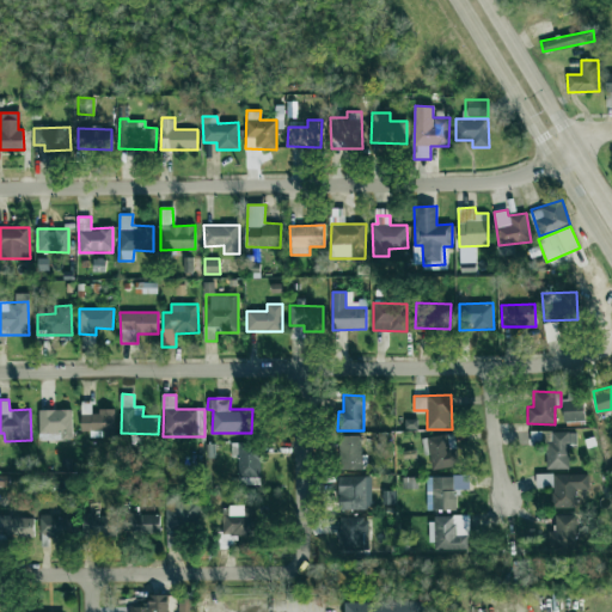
[(562,401),(563,422),(583,421),(583,399),(562,401)]
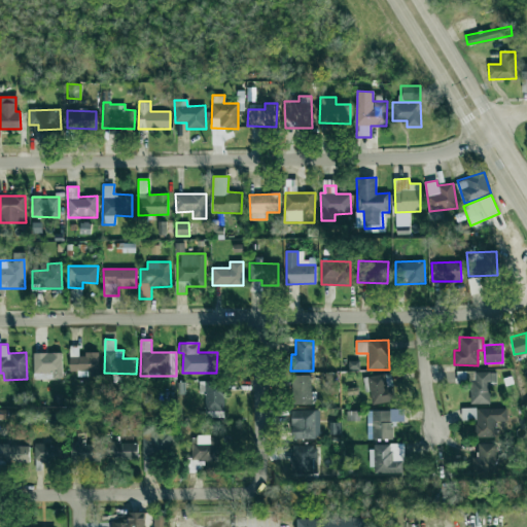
[(34,379),(62,379),(61,352),(33,353),(34,379)]
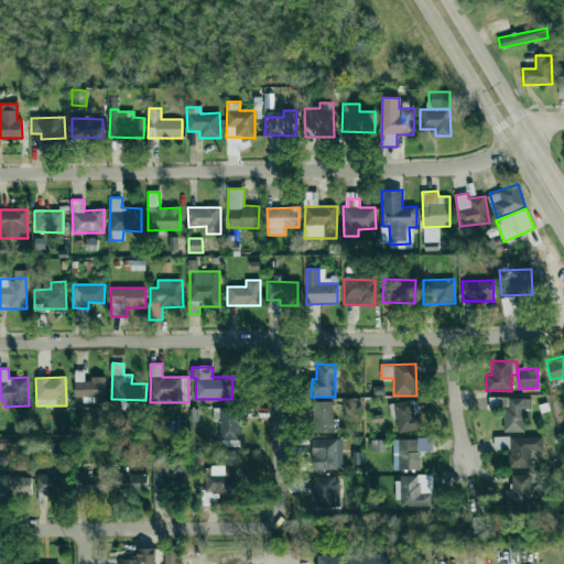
[(505,432),(523,432),(524,412),(530,412),(531,399),(505,398),(505,432)]
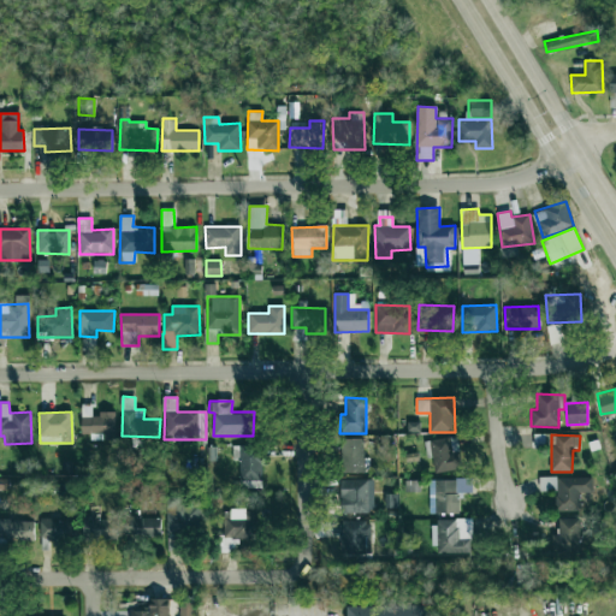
[(428,439),(431,472),(461,471),(458,437),(428,439)]
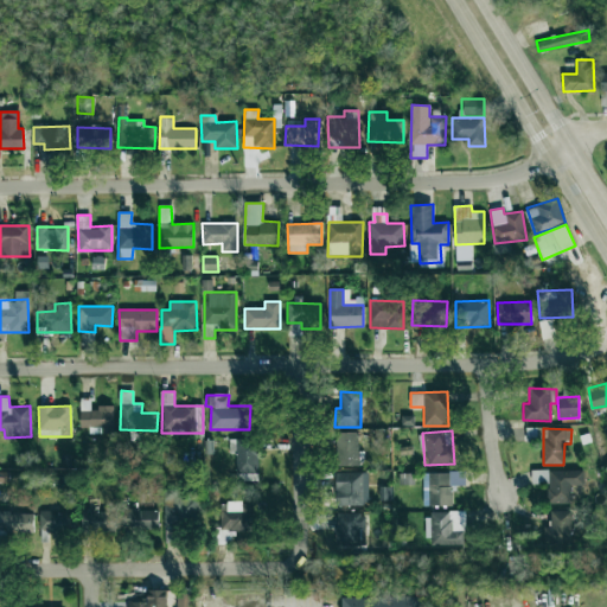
[(358,433),(337,432),(336,466),(357,466),(358,433)]
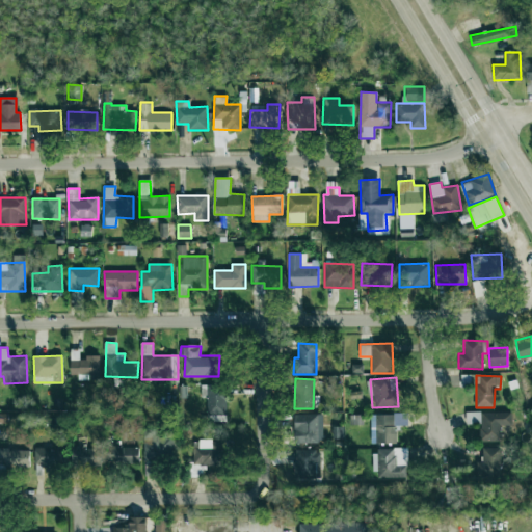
[(227,415),(227,384),(207,384),(206,415),(227,415)]
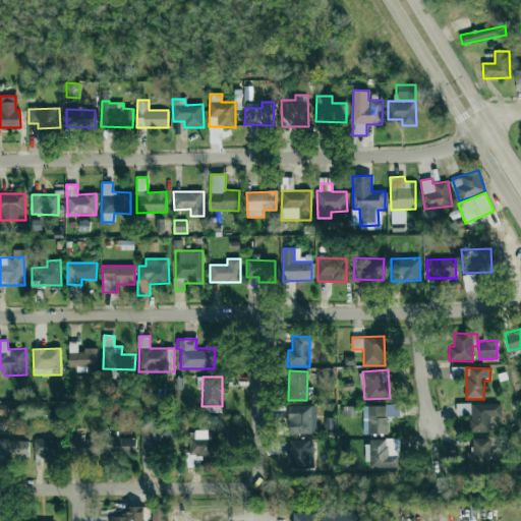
[(501,403),(456,404),(456,415),(470,415),(470,432),(489,432),(489,416),(501,416),(501,403)]
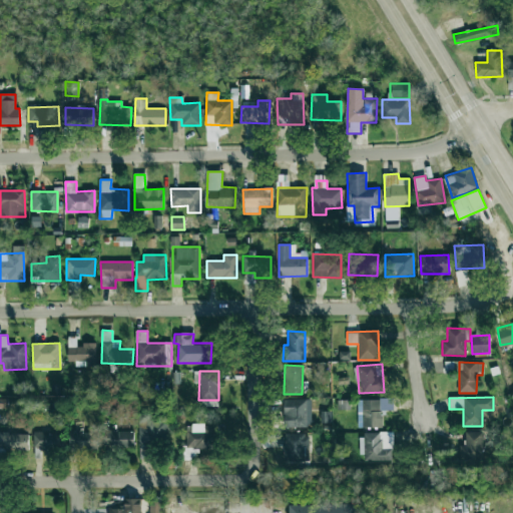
[(311,399),(283,400),(284,427),(312,427),(311,399)]
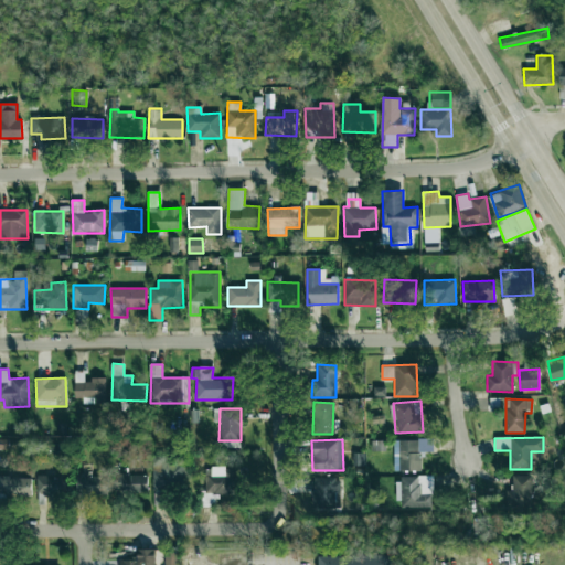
[(394,470),(420,471),(420,454),(432,454),(432,439),(394,439),(394,470)]
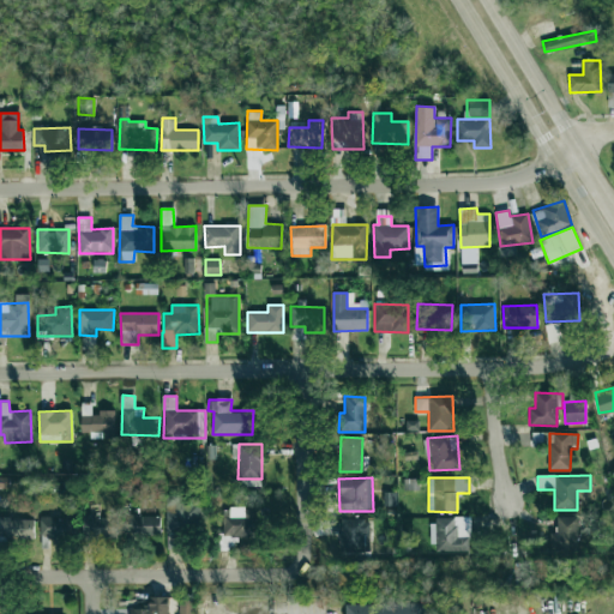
[(202,503),(179,504),(179,494),(166,494),(167,531),(202,530),(202,503)]
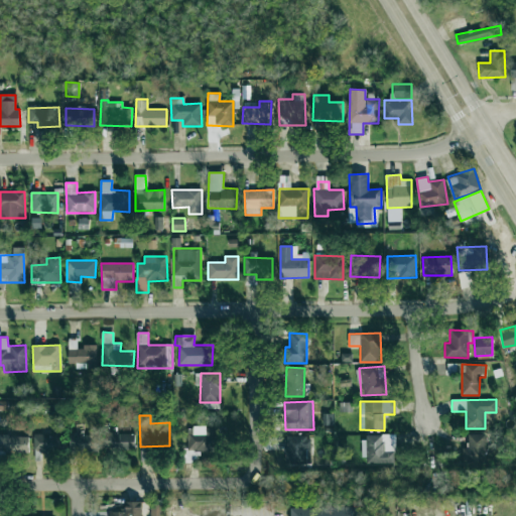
[(186,427),(187,452),(214,452),(214,427),(186,427)]
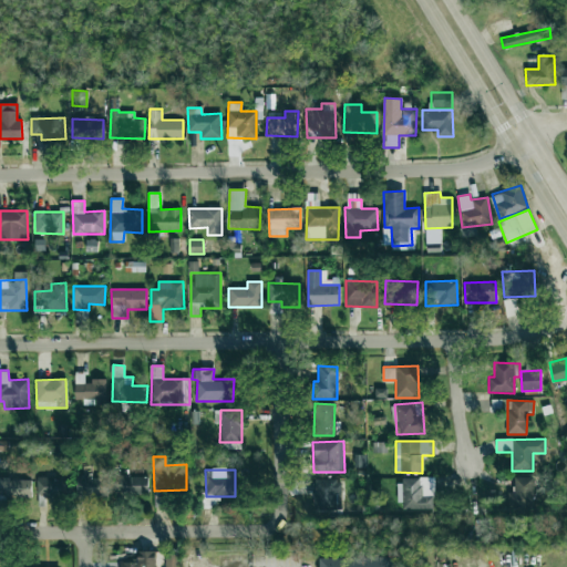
[(115,476),(115,495),(148,494),(147,475),(115,476)]
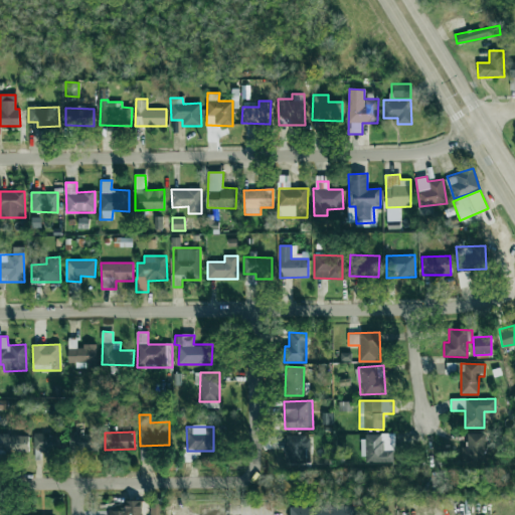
[(98,433),(69,434),(69,452),(99,451),(98,433)]
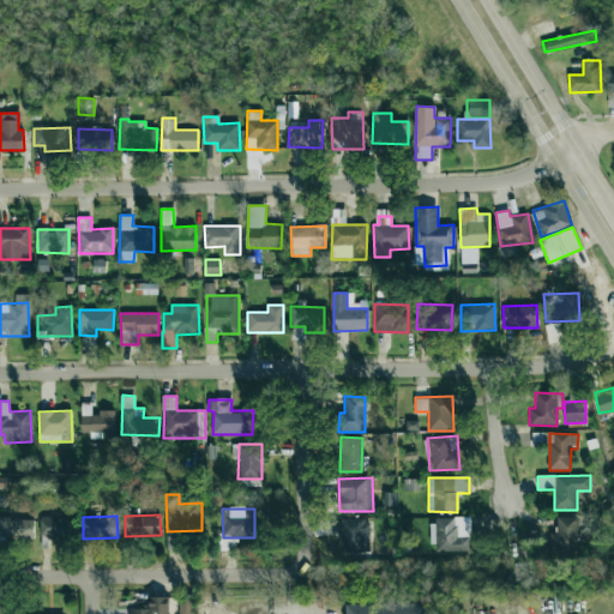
[(0,537),(32,540),(34,518),(0,517),(0,537)]
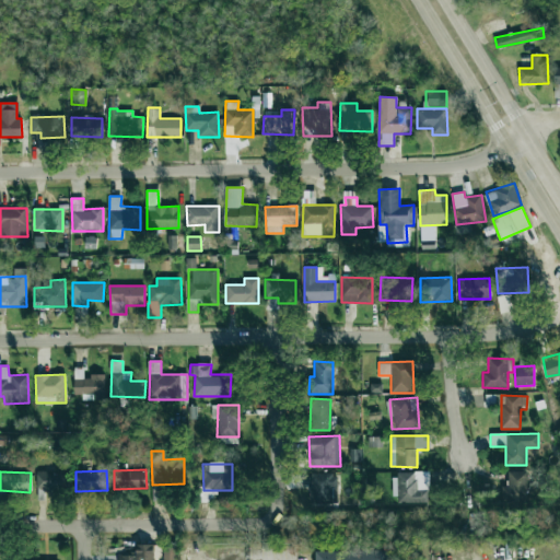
[(502,486),(501,502),(526,502),(527,471),(508,471),(508,486),(502,486)]
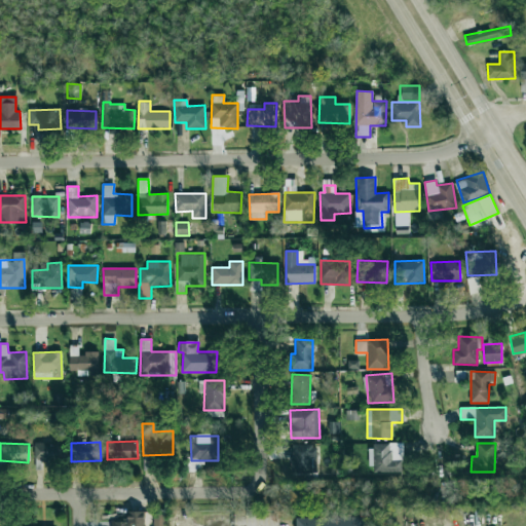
[(64,444),(34,444),(34,461),(64,461),(64,444)]
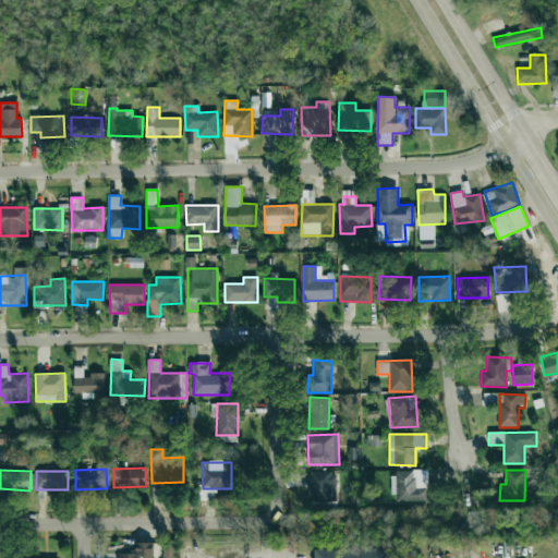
[(392,472),(392,501),(427,501),(427,471),(392,472)]
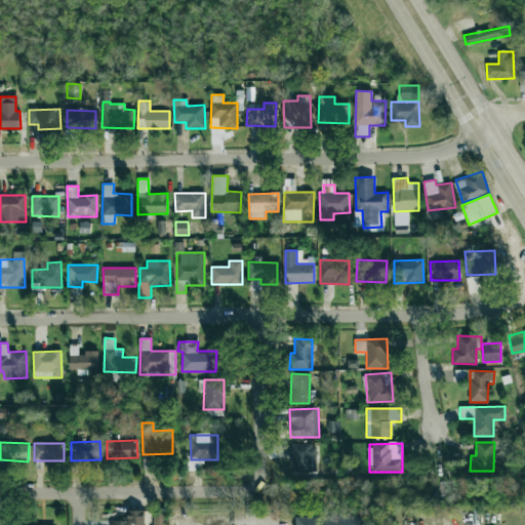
[(290,472),(313,473),(314,444),(291,444),(290,472)]
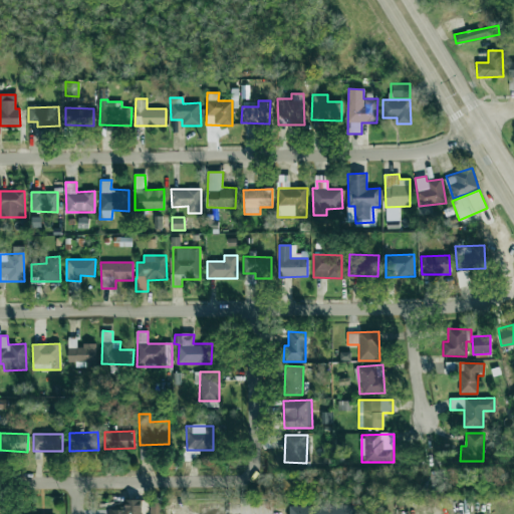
[(141,513),(142,500),(124,499),(124,510),(108,509),(108,513),(141,513)]
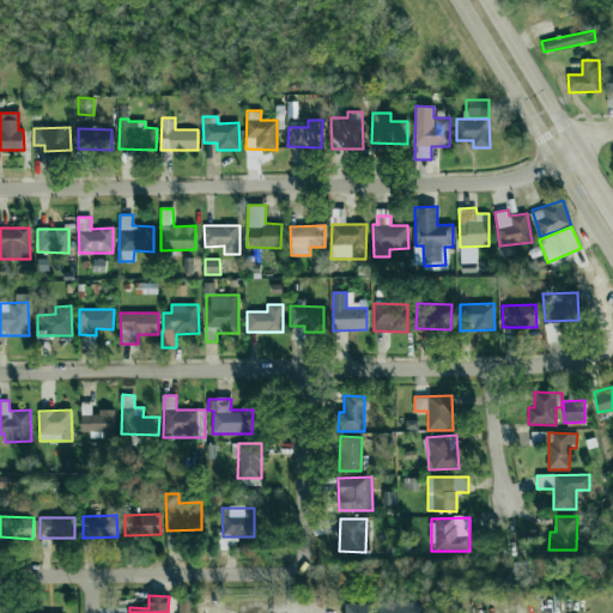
[(190,612),(190,598),(178,599),(178,612),(190,612)]
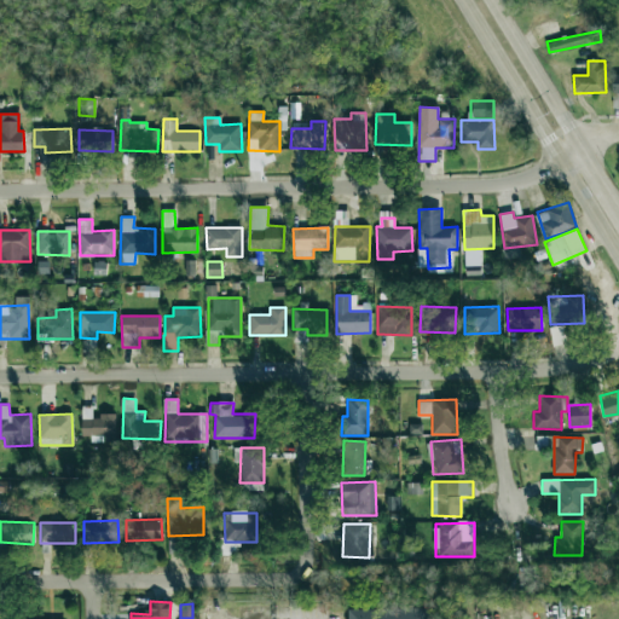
[(429,618),(429,608),(348,609),(348,618),(429,618)]
